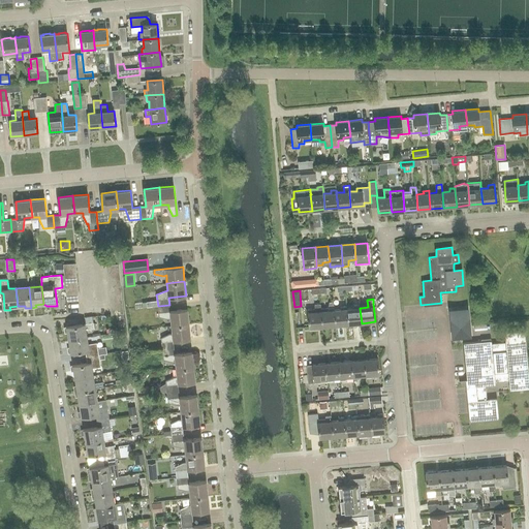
[(334,310),(335,310),(334,302),(329,303),(329,308),(329,310),(321,311),(322,327),(336,325),(334,310)]
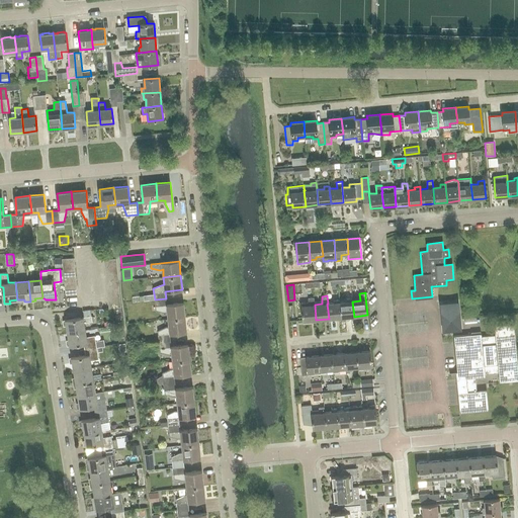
[(315,305),(314,297),(309,298),(309,303),(301,303),(303,321),(316,320),(315,305)]
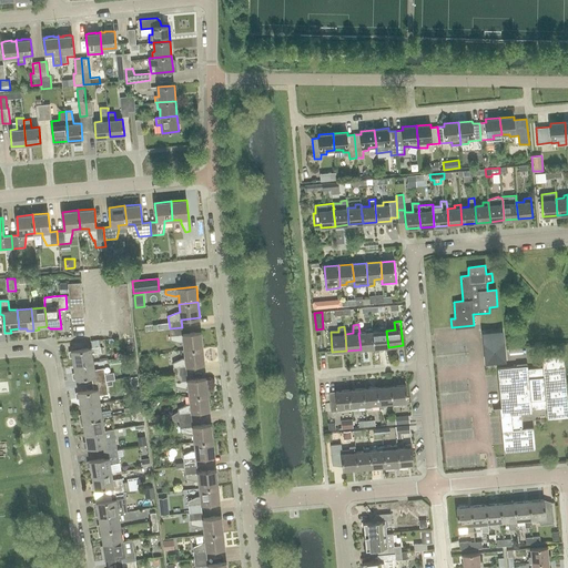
[(182,334),(182,327),(170,328),(171,340),(180,342),(183,342),(184,350),(203,348),(201,332),(182,334)]
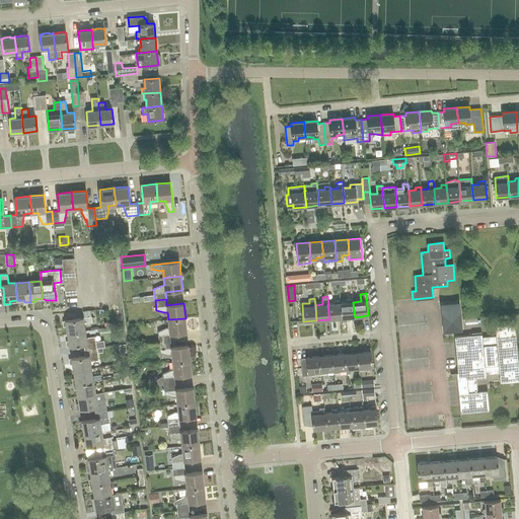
[(353,302),(354,302),(353,299),(348,299),(348,302),(341,303),(342,318),(355,317),(353,302)]
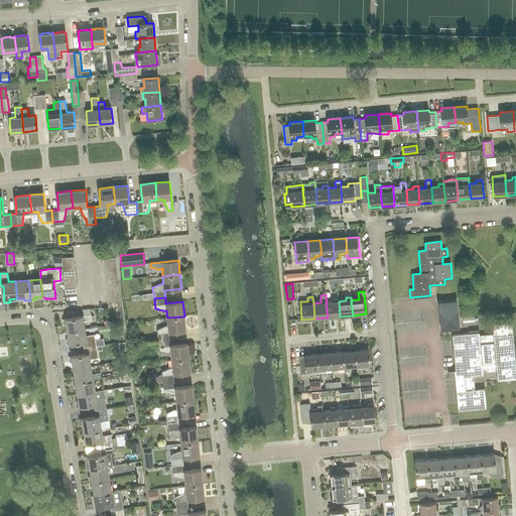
[(339,301),(339,298),(333,298),(333,301),(327,302),(326,302),(328,317),(340,316),(339,301)]
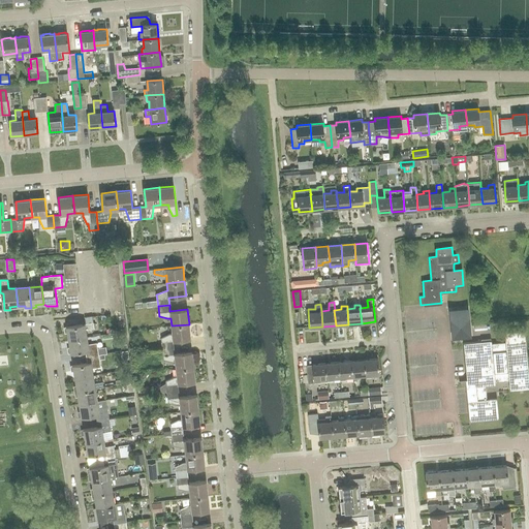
[(452,311),(453,327),(467,325),(466,310),(452,311)]
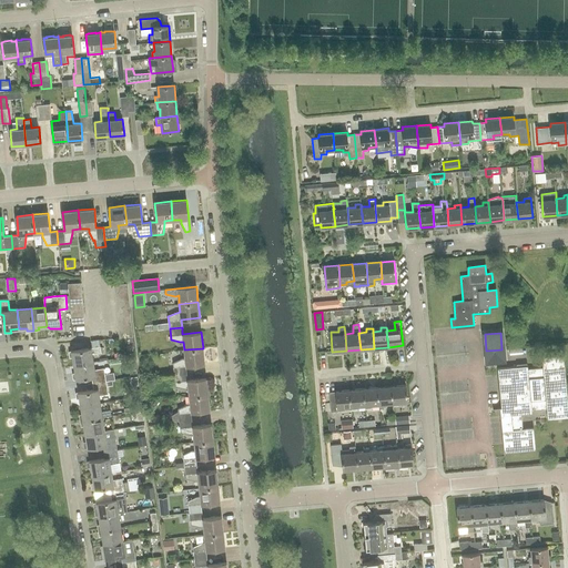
[(73,357),(74,365),(93,362),(92,354),(101,353),(100,346),(69,352),(70,357),(73,357)]
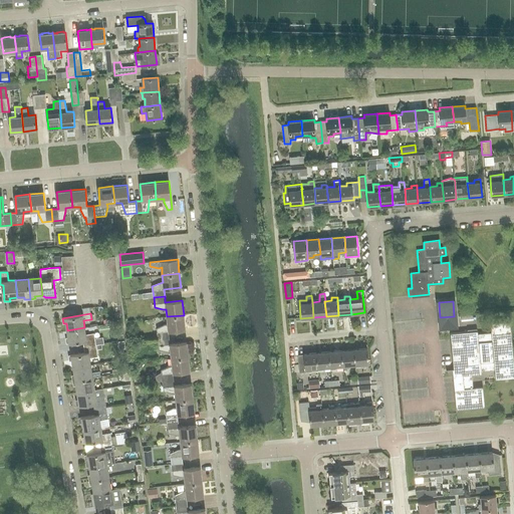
[(186,329),(184,315),(167,316),(168,324),(165,324),(157,328),(158,338),(169,337),(169,331),(186,329)]
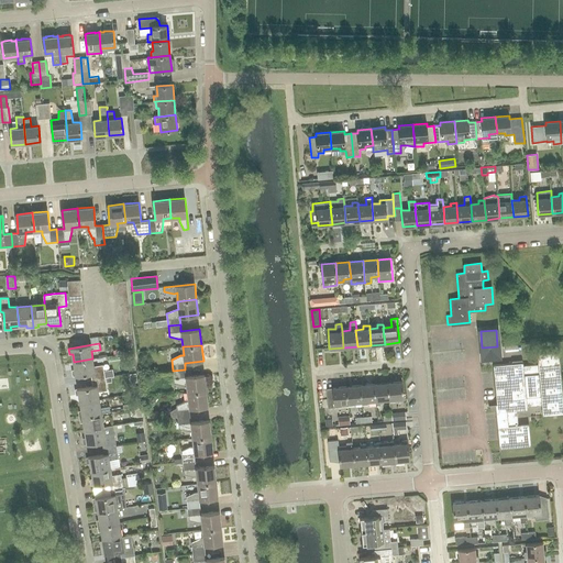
[(497,405),(492,405),(492,409),(496,409),(498,427),(499,449),(531,445),(529,424),(518,424),(517,410),(528,409),(528,406),(542,405),(543,416),(562,414),(562,394),(559,352),(538,353),(539,364),(523,365),(523,363),(494,365),(497,405)]
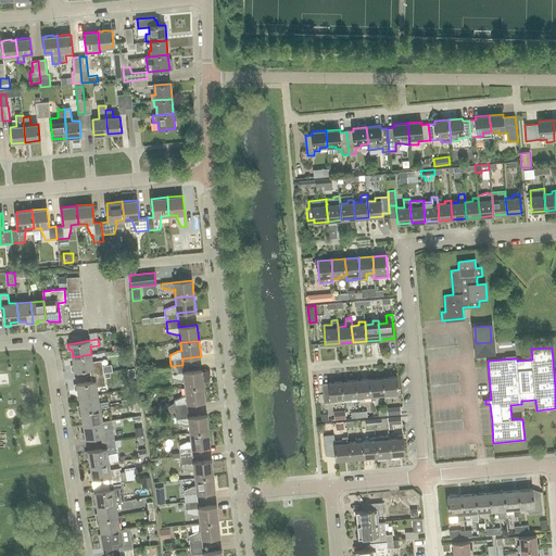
[(92,362),(91,354),(73,357),(74,365),(71,366),(72,371),(90,368),(91,375),(104,373),(102,361),(92,362)]
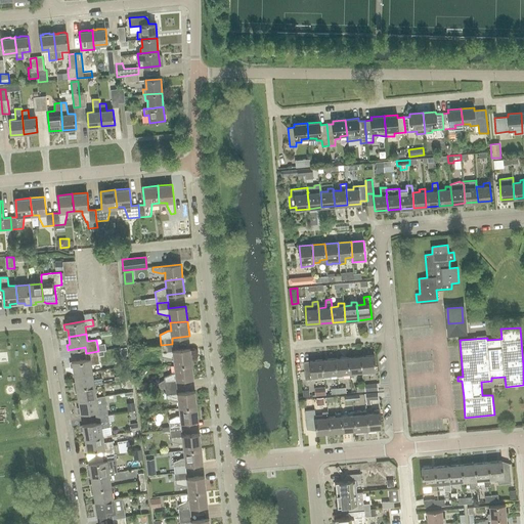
[(173,351),(172,344),(161,345),(162,356),(171,358),(174,357),(174,365),(192,363),(190,349),(173,351)]
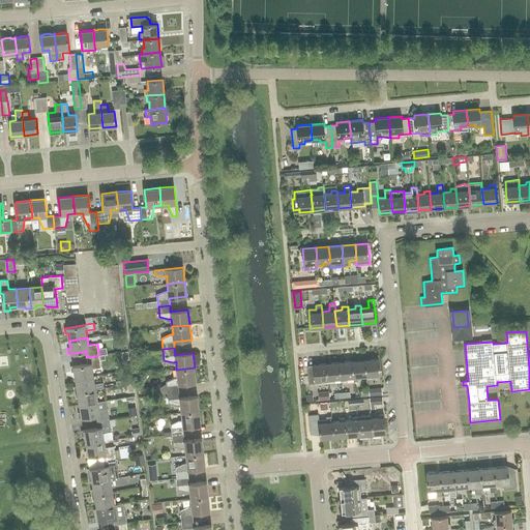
[(99,357),(99,355),(87,357),(88,363),(70,366),(71,372),(75,372),(76,379),(93,376),(92,369),(101,367),(99,360),(99,357)]
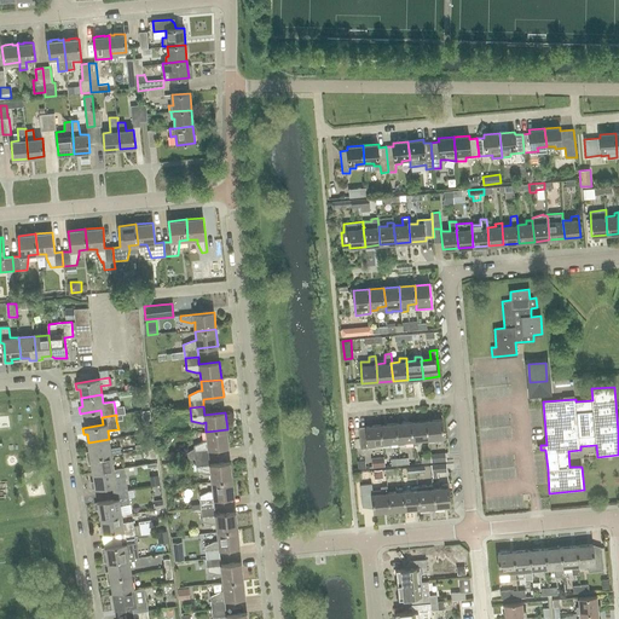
[(443,420),(427,421),(428,439),(428,443),(435,441),(435,439),(444,438),(443,420)]
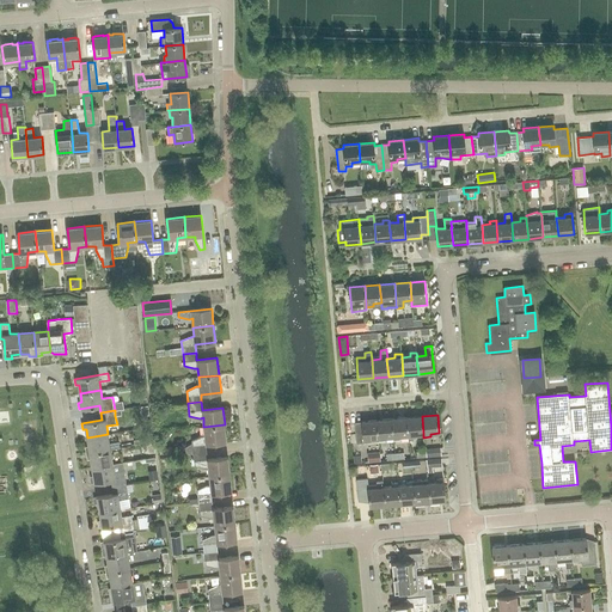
[(423,434),(422,416),(407,417),(409,435),(409,439),(415,438),(415,435),(423,434)]
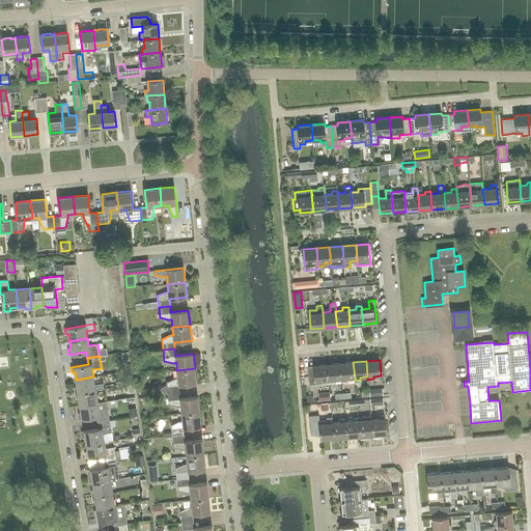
[(355,378),(353,362),(340,363),(341,379),(341,382),(347,381),(347,379),(355,378)]
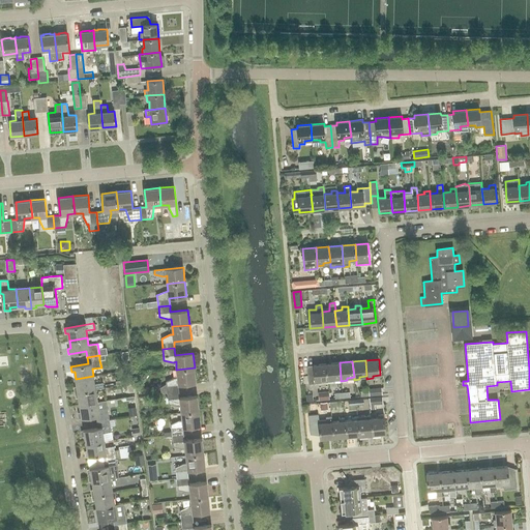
[(341,378),(340,362),(326,363),(328,379),(327,379),(328,382),(333,382),(333,379),(341,378)]
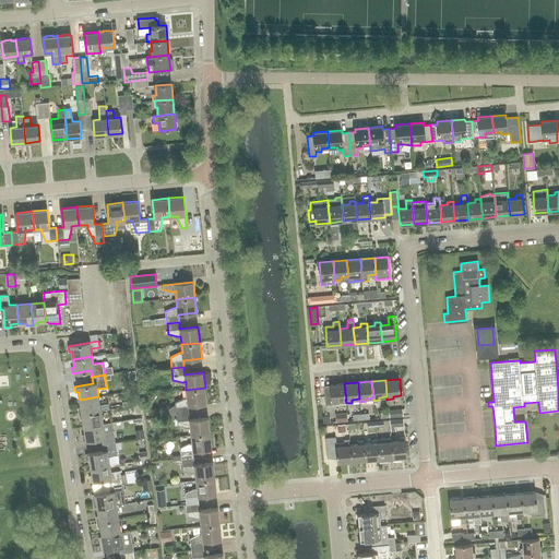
[(346,400),(344,383),(331,384),(331,388),(324,389),(325,405),(339,404),(339,401),(345,400),(346,400)]
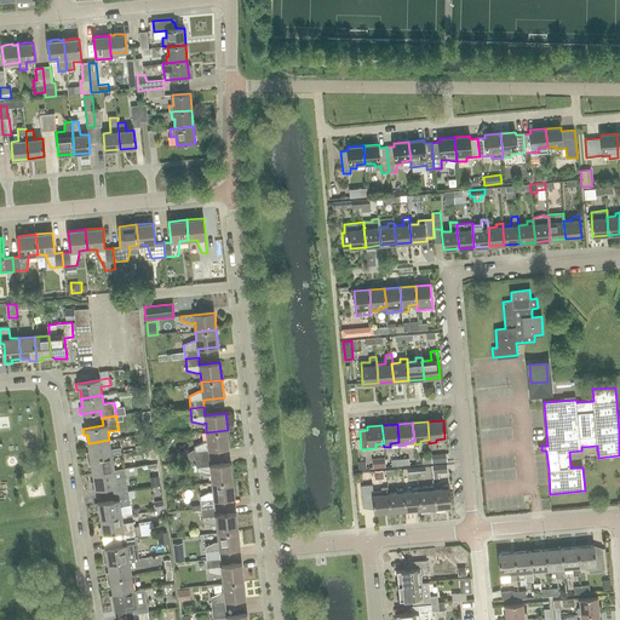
[(229,447),(228,430),(206,432),(207,441),(204,442),(194,446),(195,449),(188,453),(189,460),(196,459),(210,458),(208,449),(229,447)]
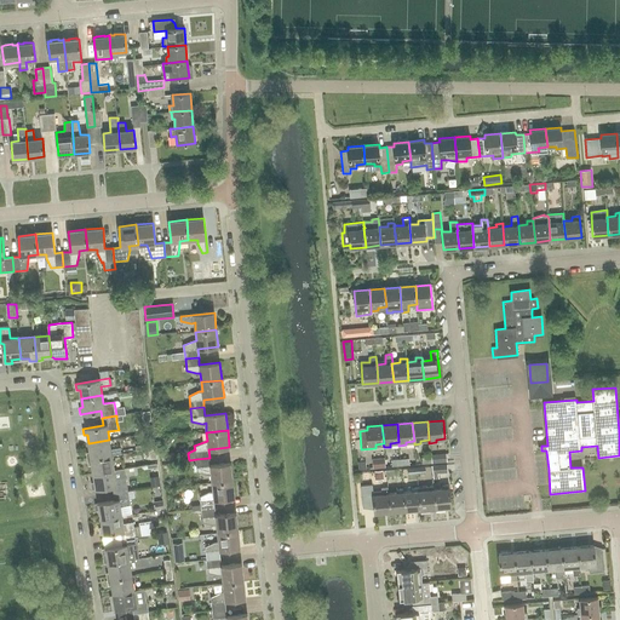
[(112,455),(109,440),(89,443),(90,452),(86,453),(87,459),(112,455)]
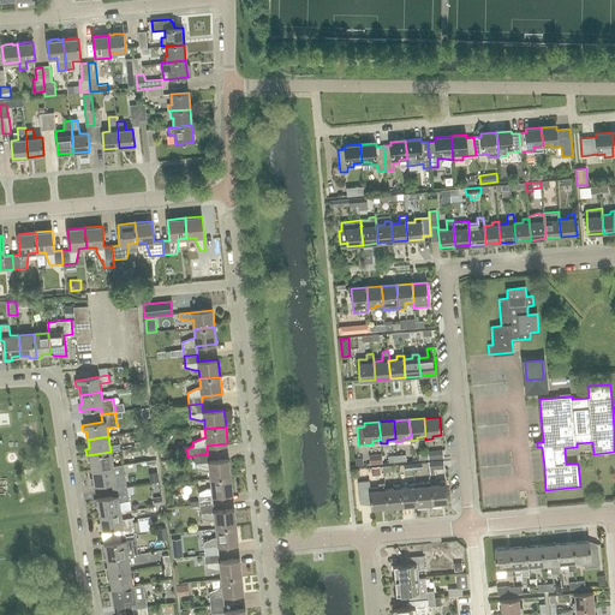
[(113,466),(111,452),(87,455),(88,461),(91,461),(93,470),(113,466)]
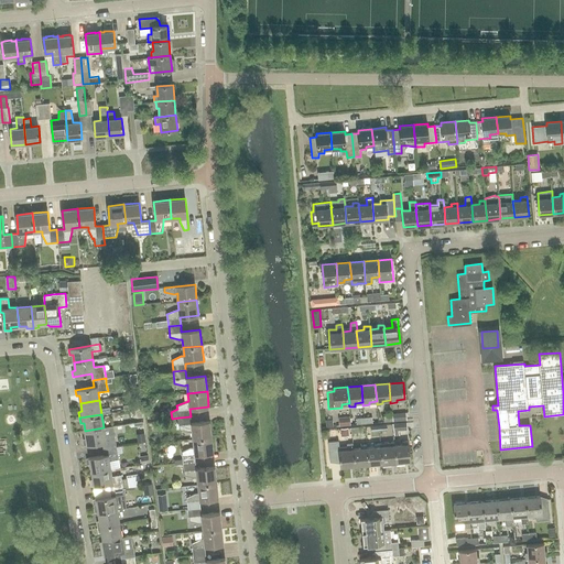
[(192,423),(191,416),(179,418),(180,430),(188,431),(192,431),(193,440),(212,437),(210,421),(192,423)]
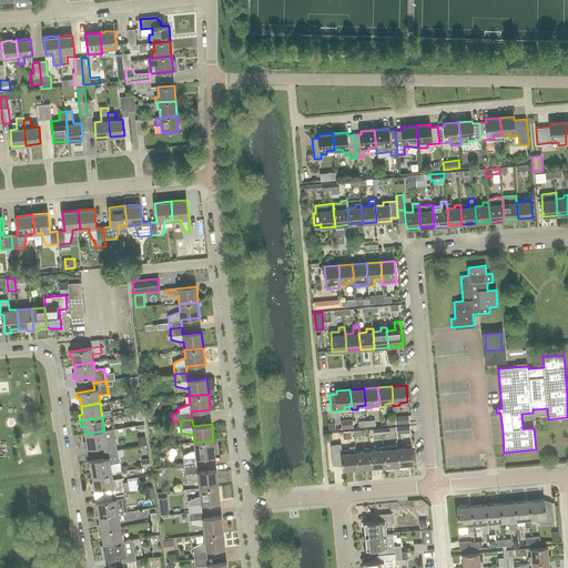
[(353,428),(353,419),(341,421),(342,429),(353,428)]
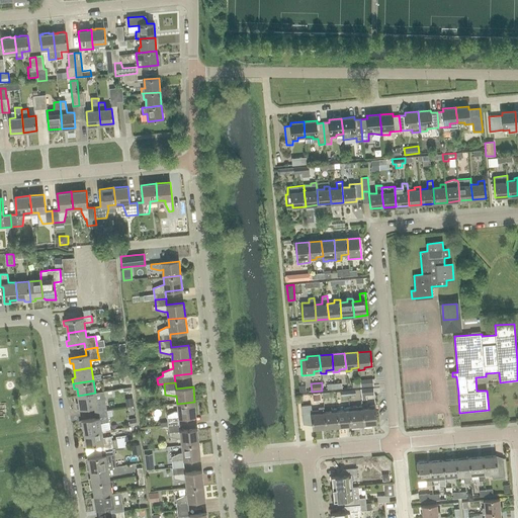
[(374,395),(373,387),(361,390),(362,400),(366,400),(366,396),(374,395)]
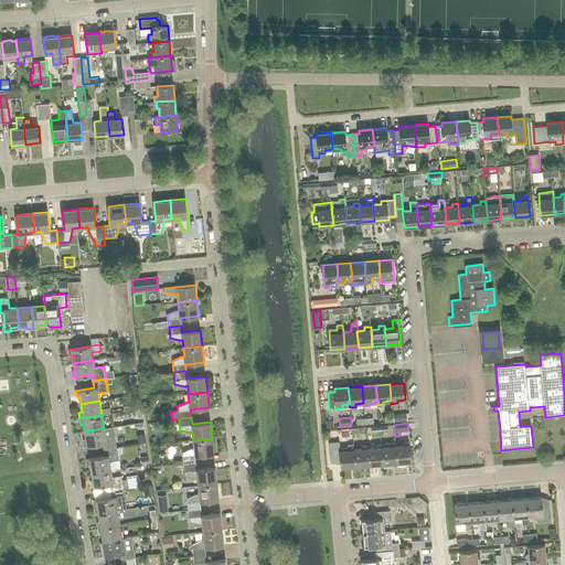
[(103,443),(104,449),(117,447),(114,427),(104,428),(85,432),(86,439),(84,440),(84,446),(103,443)]
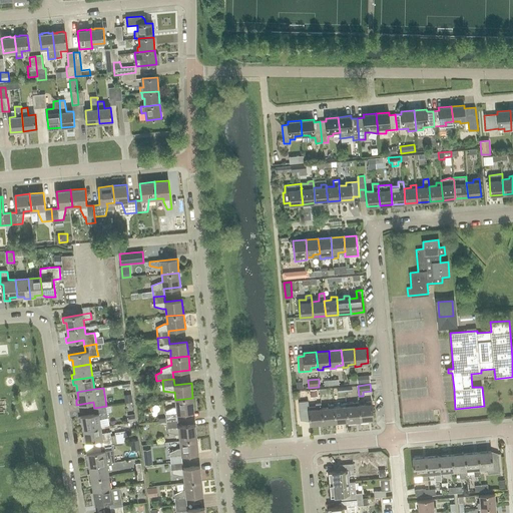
[(194,412),(192,398),(175,400),(176,407),(173,407),(165,411),(166,422),(177,420),(177,414),(194,412)]
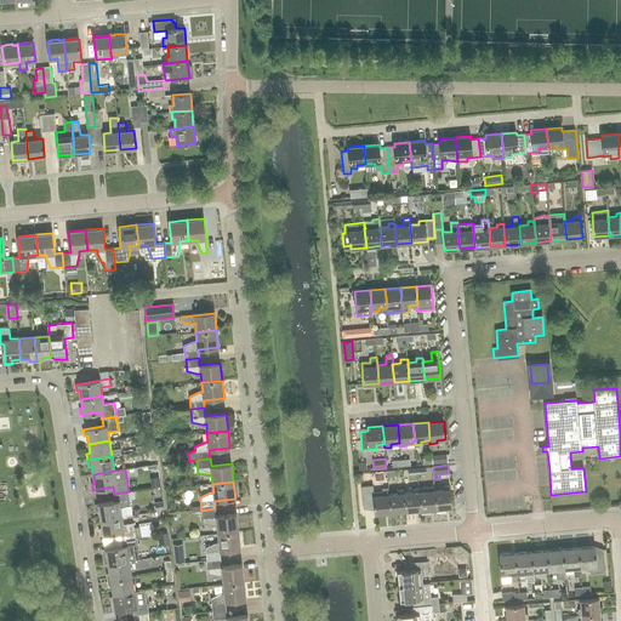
[(388,494),(389,494),(388,488),(382,489),(382,491),(374,493),(372,485),(362,486),(364,508),(375,510),(375,514),(391,512),(388,494)]
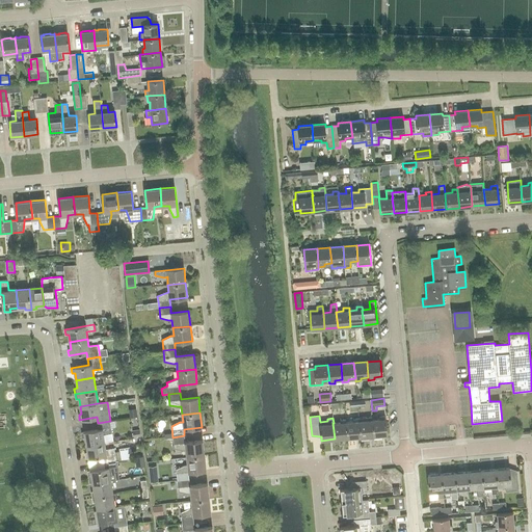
[(379,419),(372,420),(374,435),(387,434),(386,416),(379,417),(379,419)]
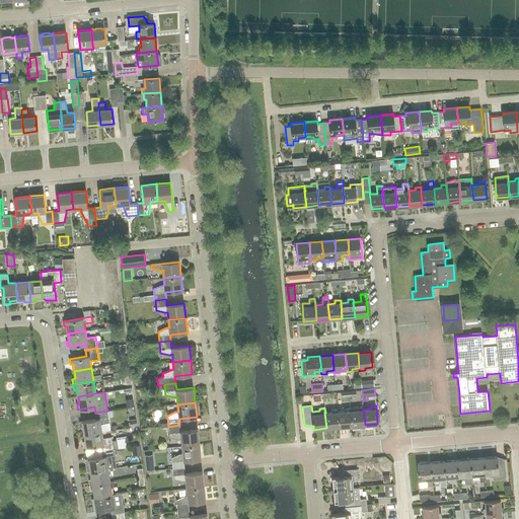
[(363,410),(363,406),(351,408),(351,411),(352,426),(365,425),(363,410)]
